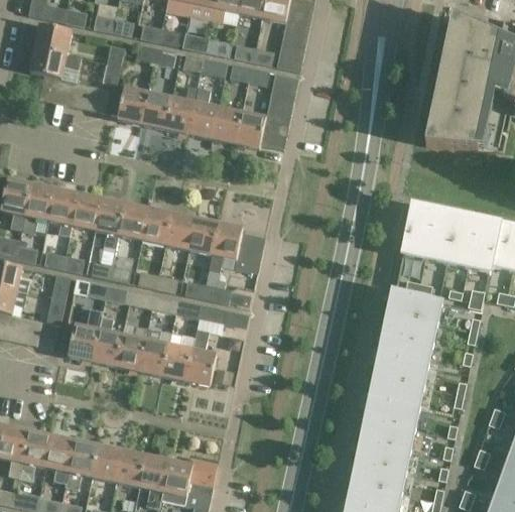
[(188,16),(191,0),(168,0),(165,11),(188,16)]
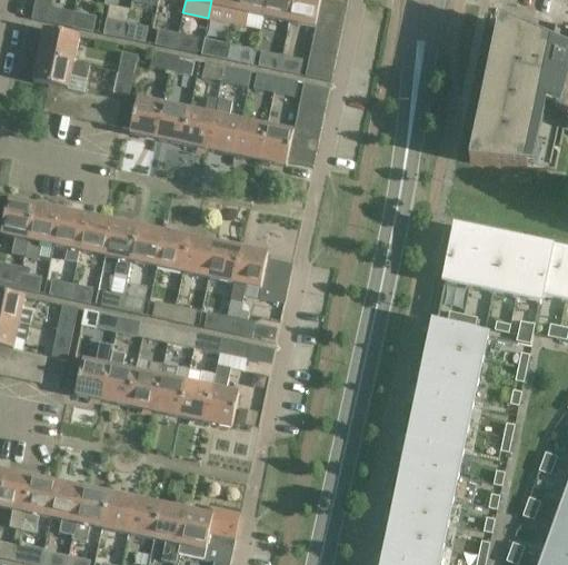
[(211,0),(208,18),(233,23),(238,0),(211,0)]
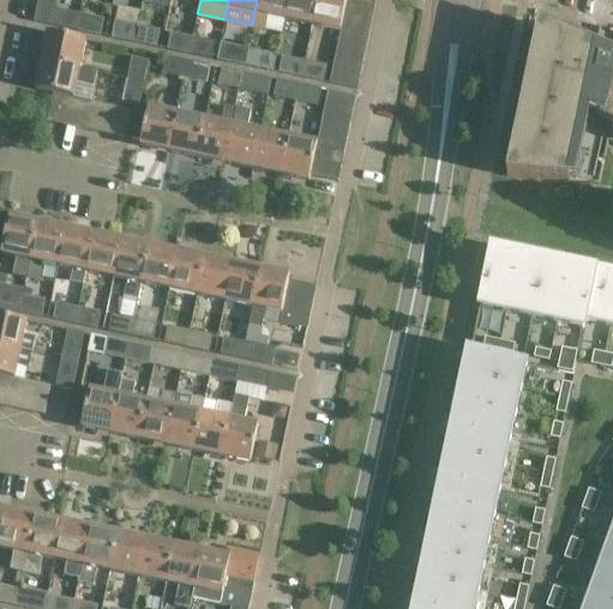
[(283,16),(286,0),(257,0),(252,25),(264,28),(268,12),(283,16)]
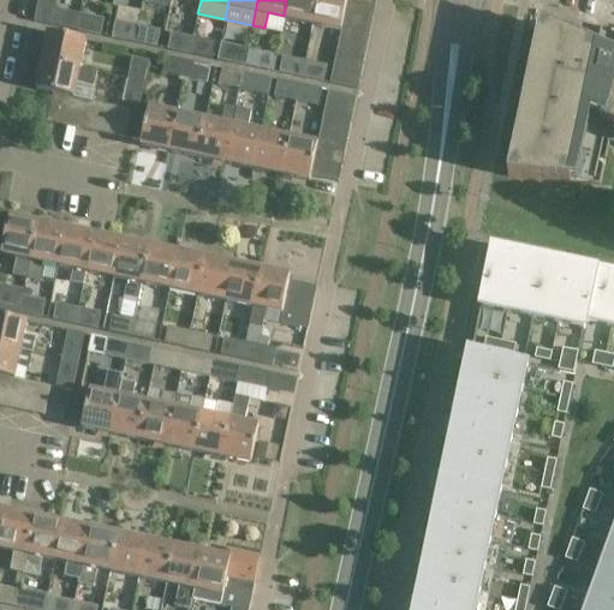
[(286,0),(284,16),(311,22),(315,0),(286,0)]
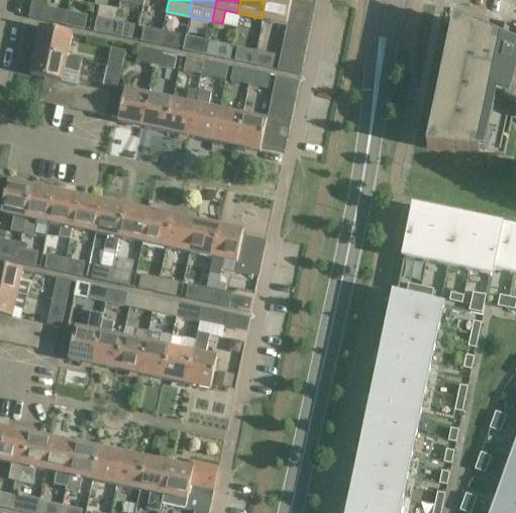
[(289,10),(291,0),(265,0),(262,18),(286,23),(286,21),(289,10)]
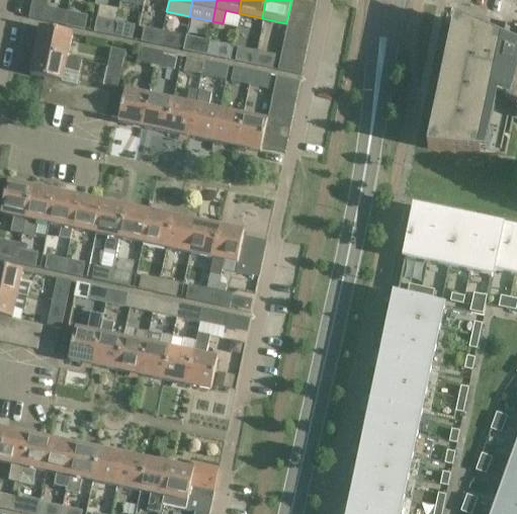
[(291,0),(289,10),(313,14),(315,2),(306,0),(291,0)]
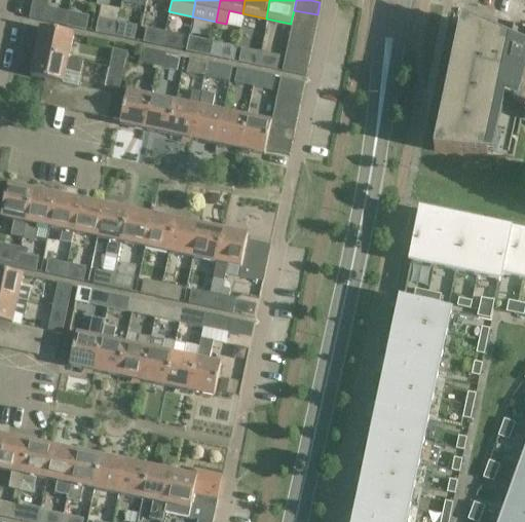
[(41,20),(63,25),(66,9),(44,5),(41,20)]
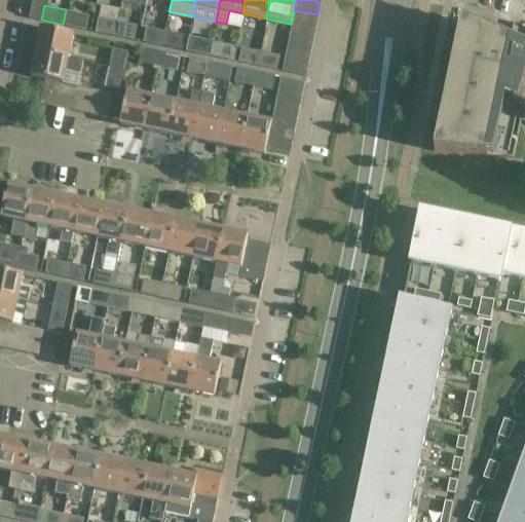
[(87,14),(66,9),(63,25),(84,29),(87,14)]
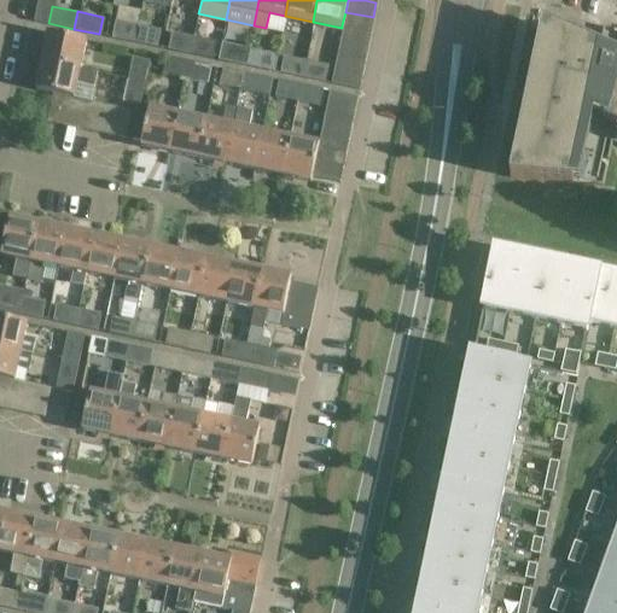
[(345,12),(342,25),(371,31),(373,17),(345,12)]
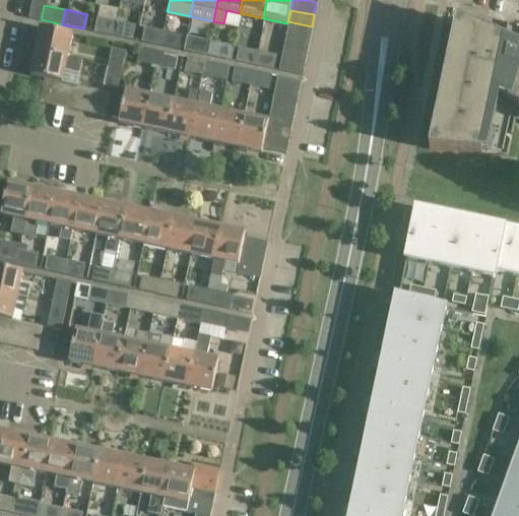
[(93,29),(112,35),(115,19),(96,16),(93,29)]
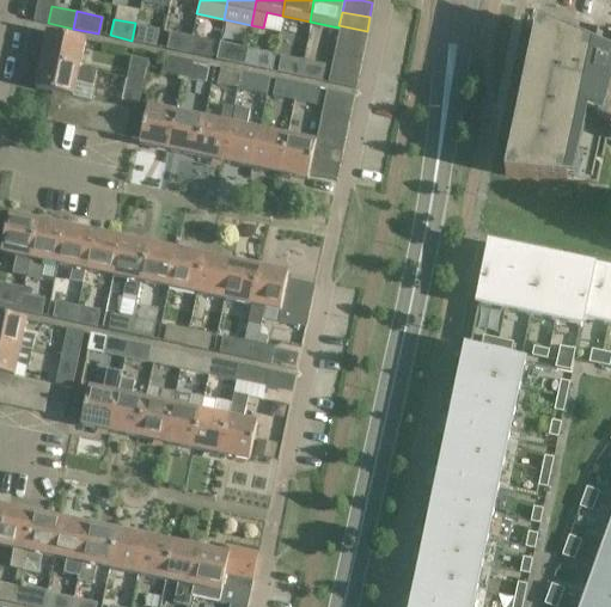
[(610,51),(592,44),(537,19),(505,173),(597,181),(605,138),(610,139),(610,51)]
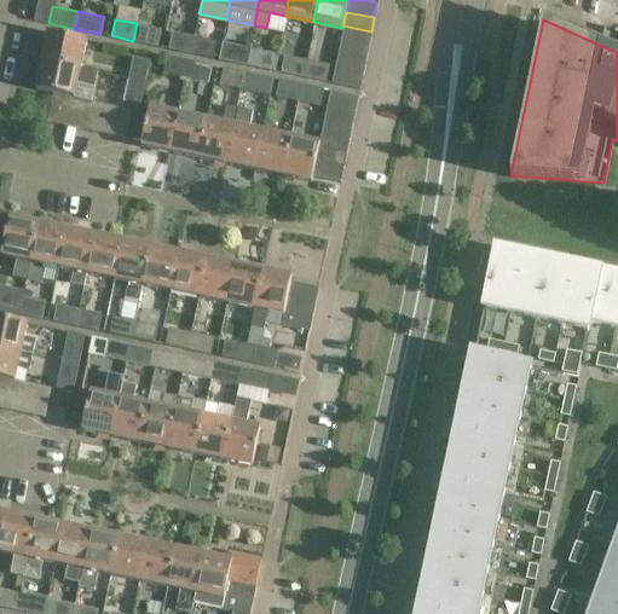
[(160,28),(137,23),(133,41),(156,46),(160,28)]
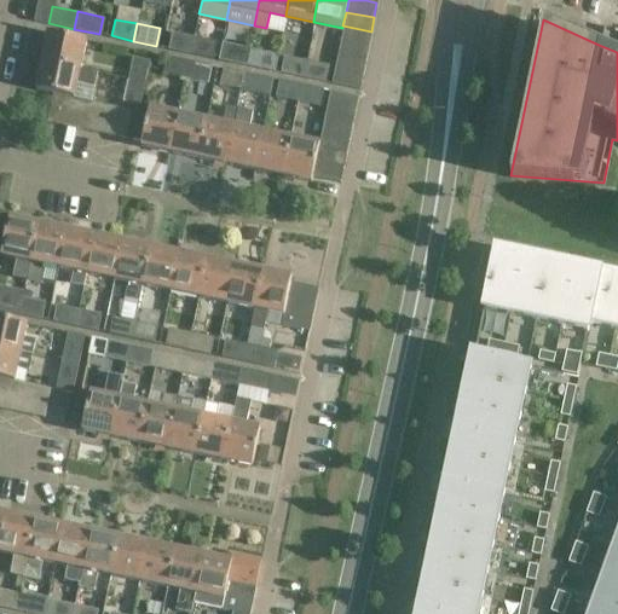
[(342,28),(340,39),(368,45),(371,32),(342,25),(342,28)]
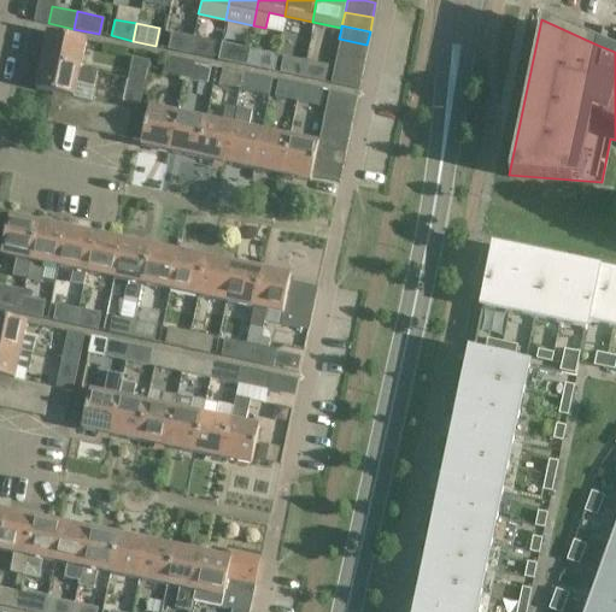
[(47,29),(41,58),(78,65),(80,65),(84,37),(47,29)]
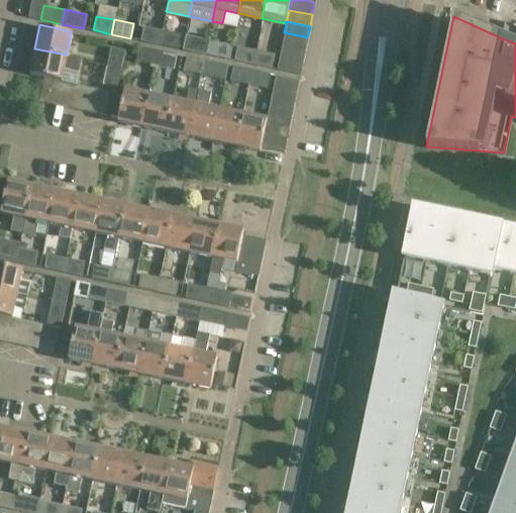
[(139,40),(159,44),(162,29),(142,25),(139,40)]
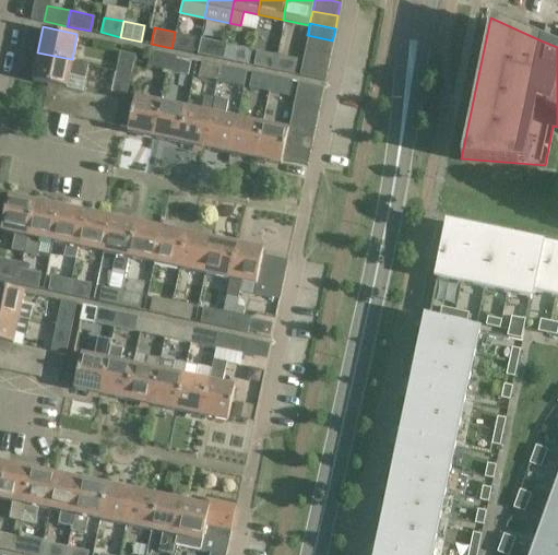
[(194,36),(175,32),(171,48),(191,52),(194,36)]
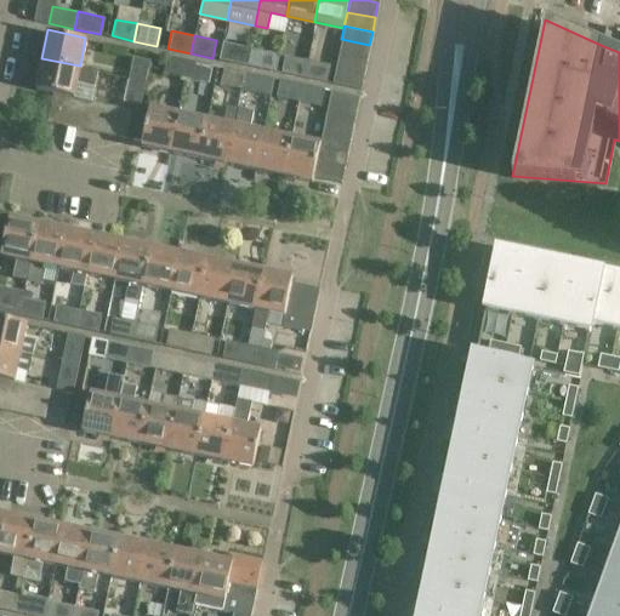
[(341,39),(339,53),(367,60),(369,45),(341,39)]
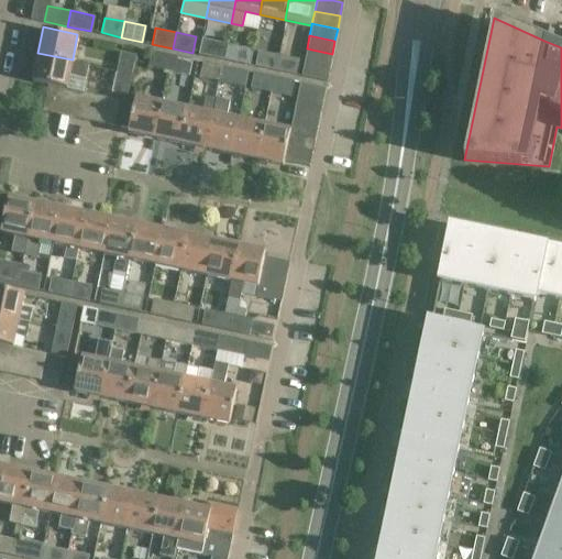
[(201,37),(198,53),(223,58),(227,43),(201,37)]
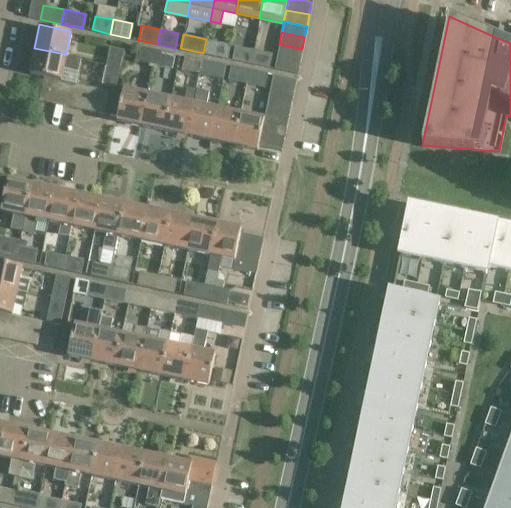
[(206,39),(203,53),(226,58),(230,44),(206,39)]
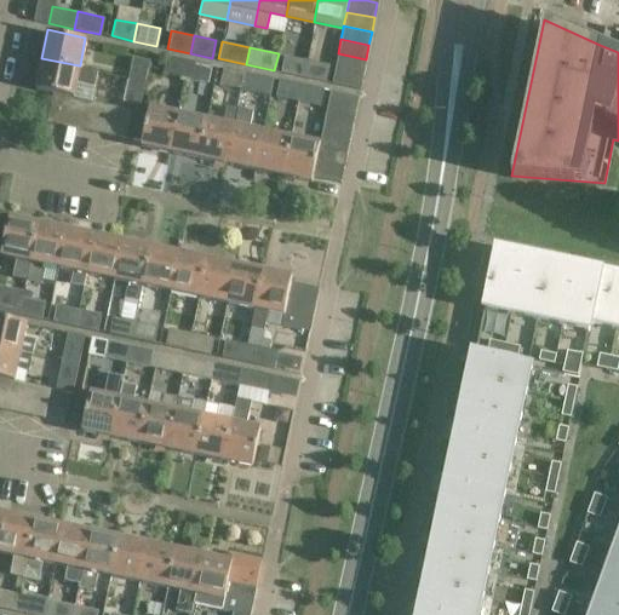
[(303,75),(307,58),(284,53),(280,72),(303,75)]
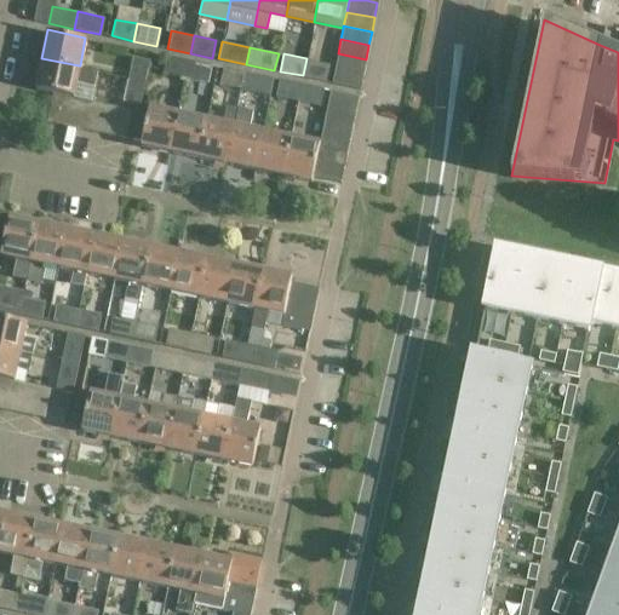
[(362,73),(366,59),(338,53),(334,67),(362,73)]
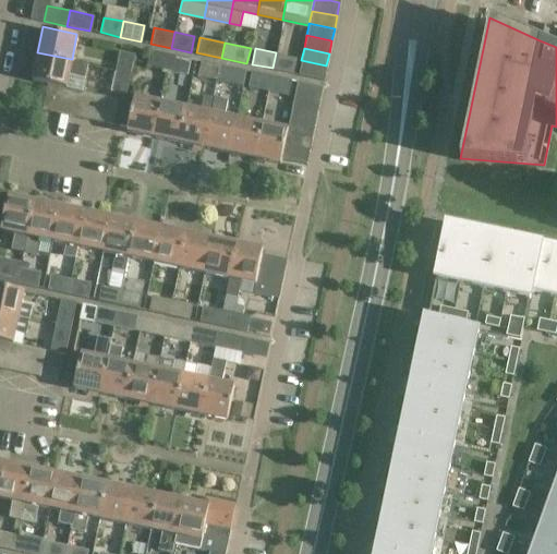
[(166,69),(169,53),(149,49),(146,64),(166,69)]
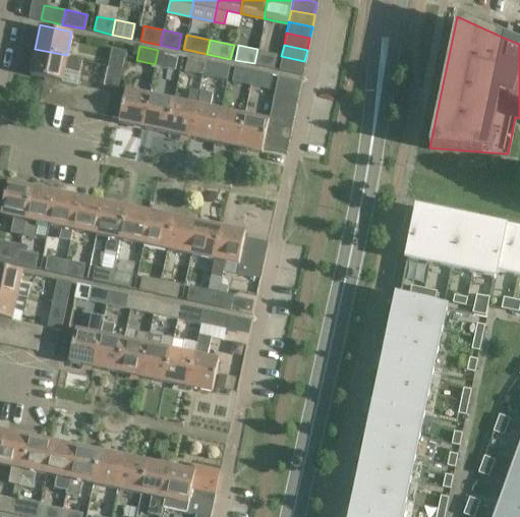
[(111,47),(107,65),(121,68),(125,50),(111,47)]
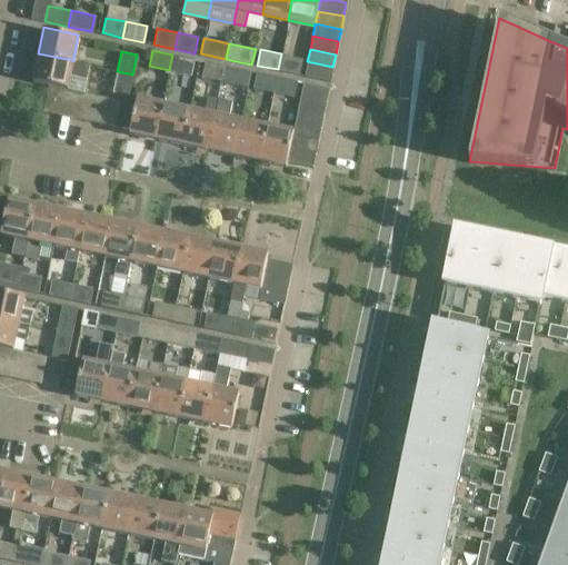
[(32,79),(48,82),(62,86),(77,88),(83,90),(89,63),(73,60),(72,60),(38,53),(32,79)]
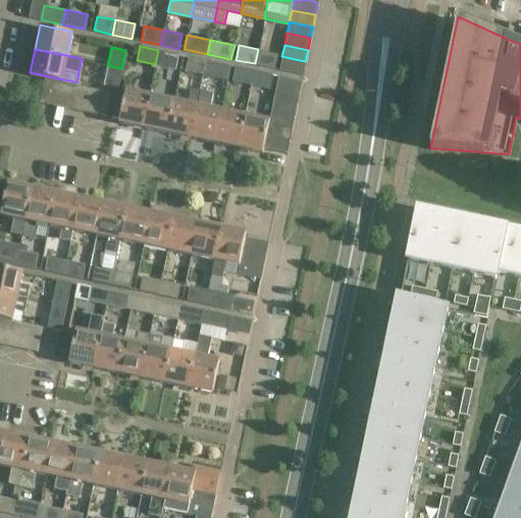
[(258,49),(255,63),(273,67),(276,53),(258,49)]
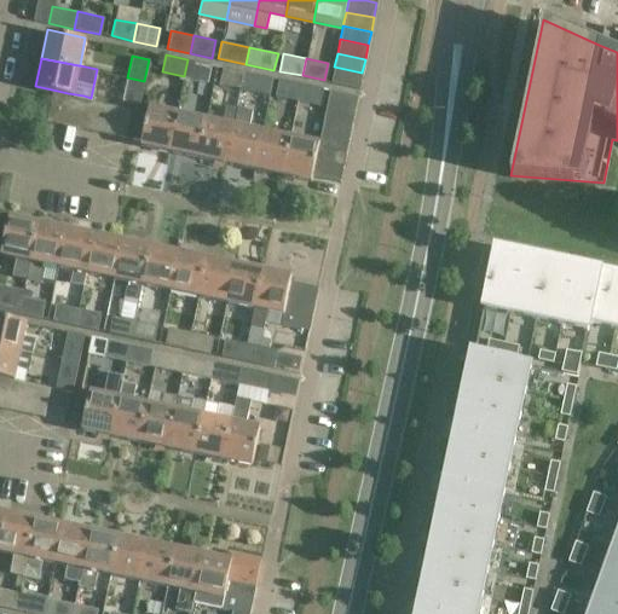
[(188,59),(184,76),(207,82),(211,64),(188,59)]
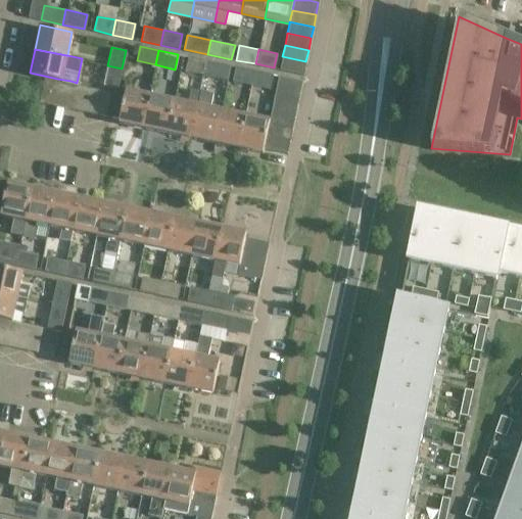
[(203,75),(206,60),(188,56),(184,71),(203,75)]
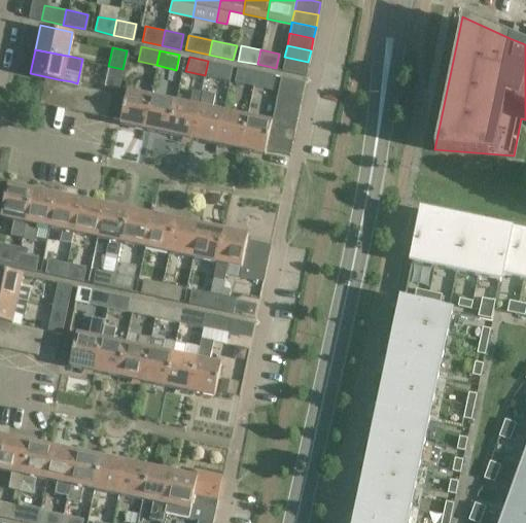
[(306,74),(308,62),(284,57),(282,69),(306,74)]
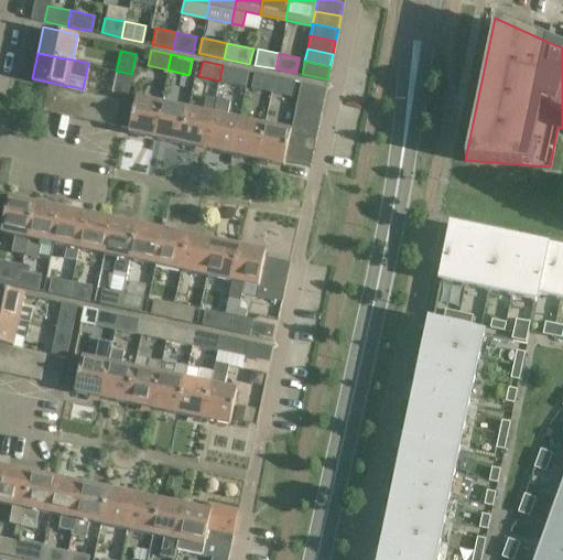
[(223,65),(219,81),(239,84),(242,70),(223,65)]
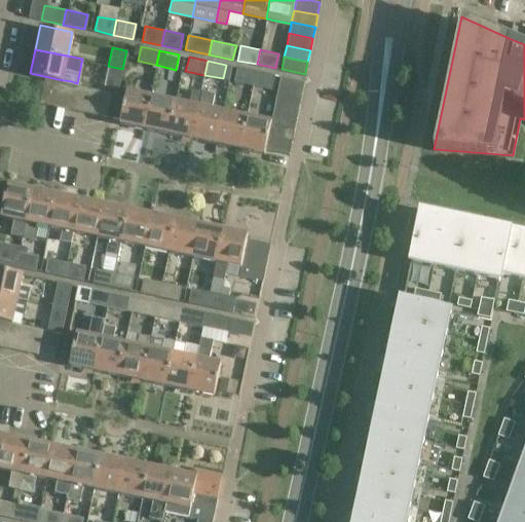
[(122,69),(108,66),(104,85),(118,87),(122,69)]
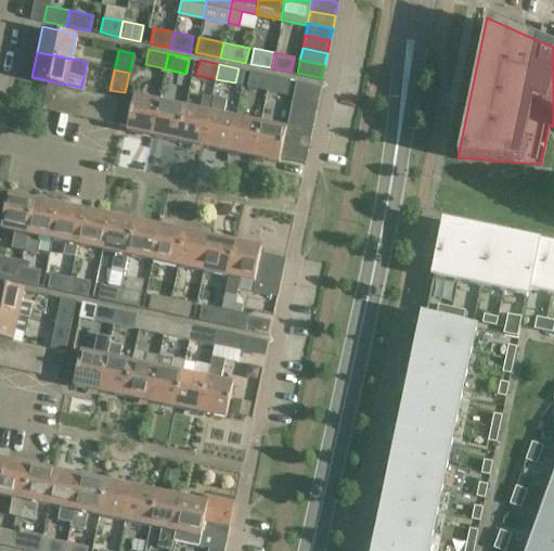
[(267,89),(269,74),(249,69),(246,85),(267,89)]
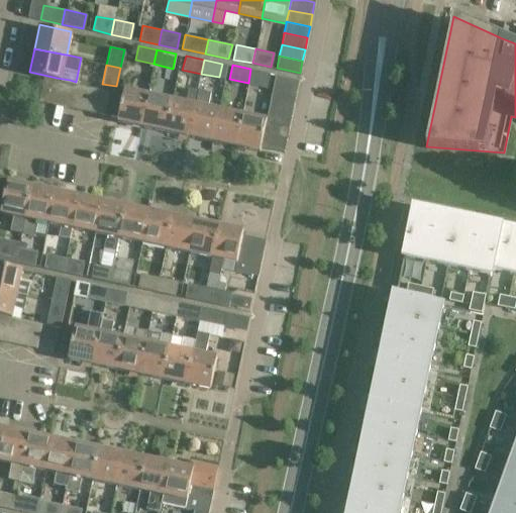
[(250,69),(248,83),(267,87),(270,73),(250,69)]
